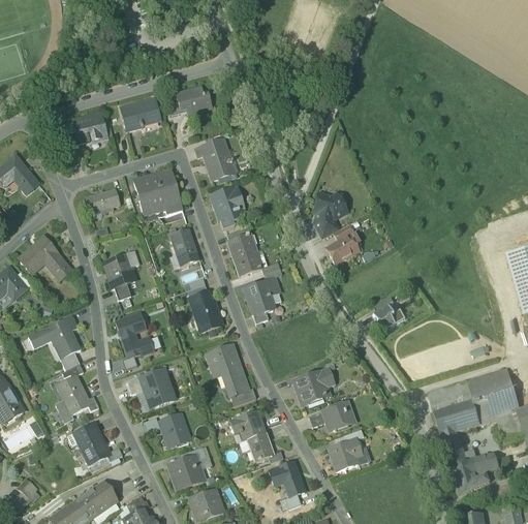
[(187,111),(188,114),(195,112),(194,110),(194,108),(200,105),(200,108),(203,108),(203,106),(212,104),(209,93),(205,94),(202,86),(176,93),(176,94),(177,97),(176,98),(179,110),(186,108),(187,111)]
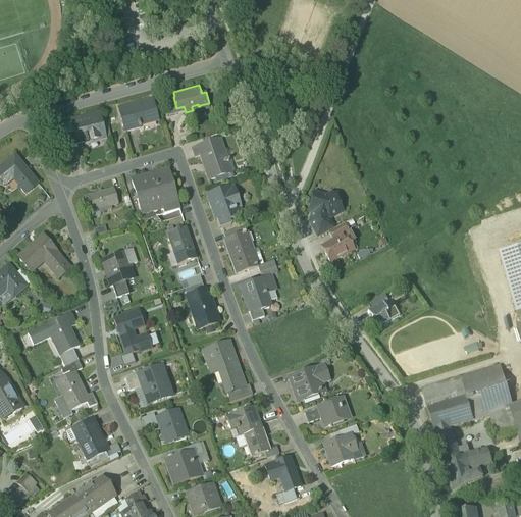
[(164,95),(169,113),(177,111),(176,108),(173,97),(174,96),(173,93),(164,95)]
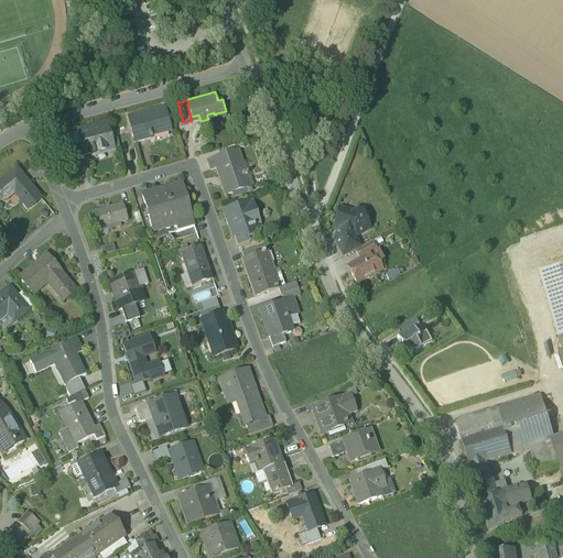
[(129,115),(132,127),(141,124),(144,137),(143,131),(150,129),(151,134),(151,135),(153,134),(152,132),(171,127),(164,106),(129,115)]
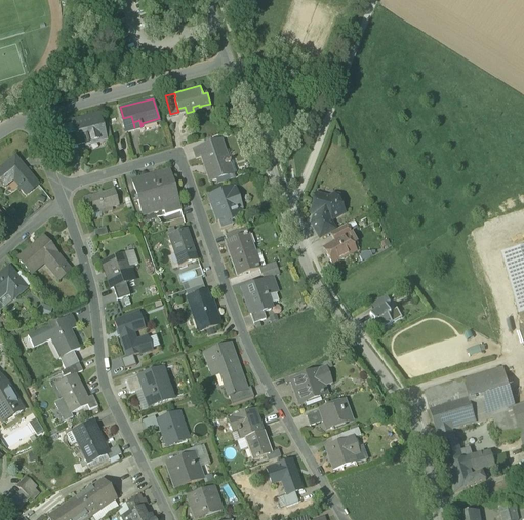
[(87,142),(87,143),(89,143),(89,141),(106,136),(99,113),(74,119),(77,130),(75,130),(77,140),(86,137),(87,142)]
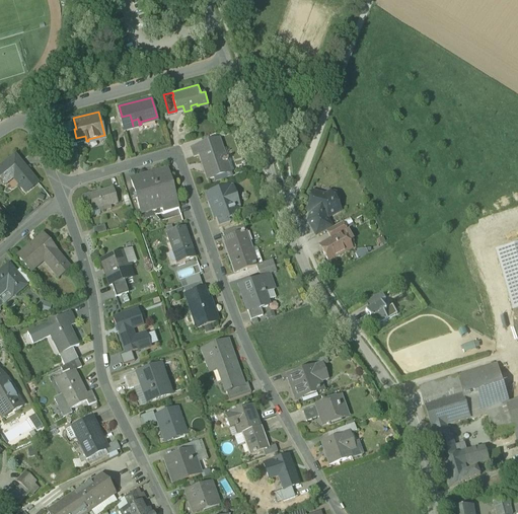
[(125,128),(133,126),(130,115),(122,117),(125,128)]
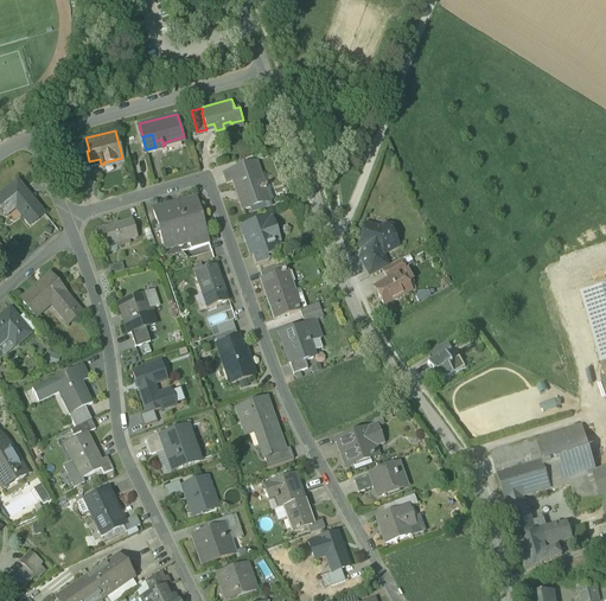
[(70,155),(74,171),(90,166),(89,161),(87,151),(70,155)]
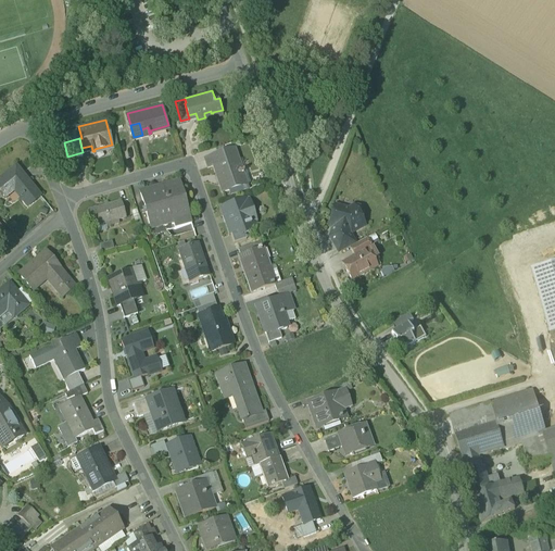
[(214,162),(224,189),(241,184),(247,182),(247,180),(251,179),(247,168),(244,168),(244,167),(242,168),(235,146),(205,155),(209,164),(214,162)]
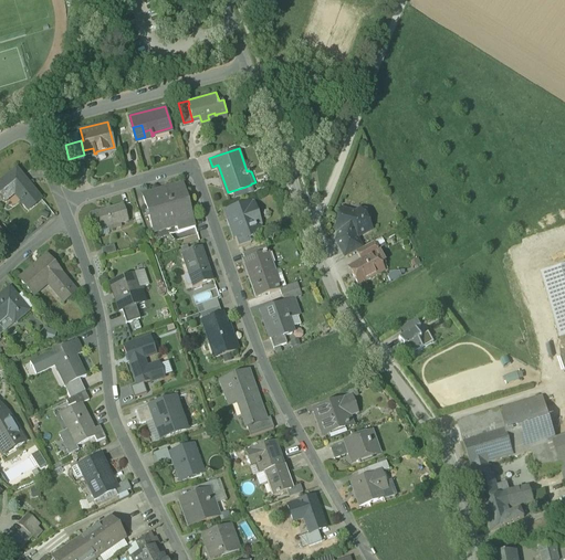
[(21,198),(29,207),(42,196),(17,166),(0,179),(0,189),(3,194),(16,185),(23,194),(21,196),(22,197),(21,198)]
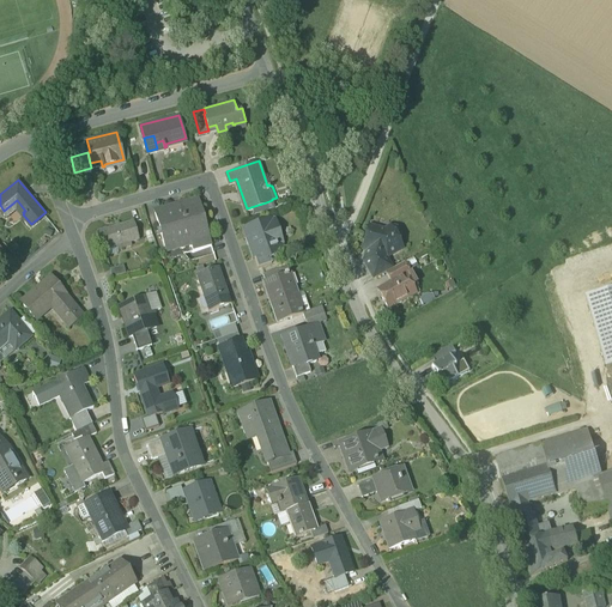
[(156,208),(167,248),(179,244),(177,238),(189,235),(192,241),(210,236),(198,196),(180,201),(181,205),(175,206),(174,204),(156,208)]
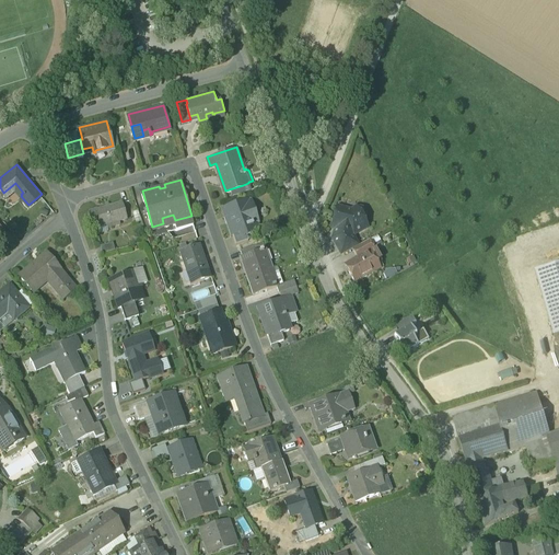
[(245,228),(247,232),(259,228),(255,229),(248,210),(253,209),(248,198),(237,203),(236,200),(223,205),(225,212),(226,212),(233,231),(232,231),(233,232),(245,228)]
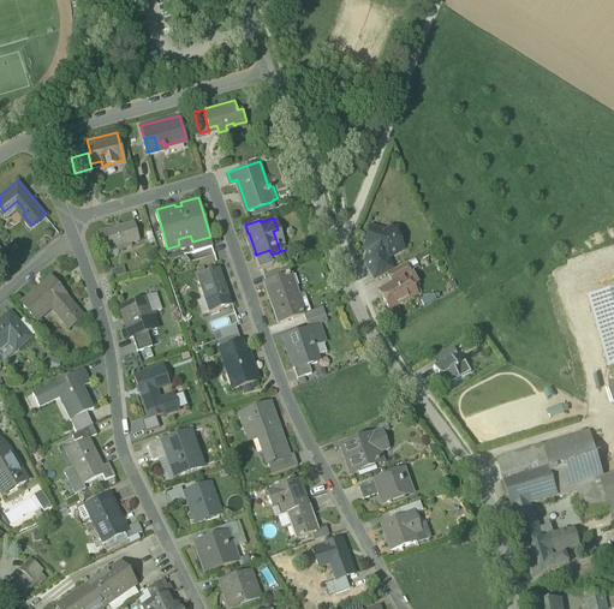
[(100,230),(106,246),(139,237),(135,219),(100,230)]
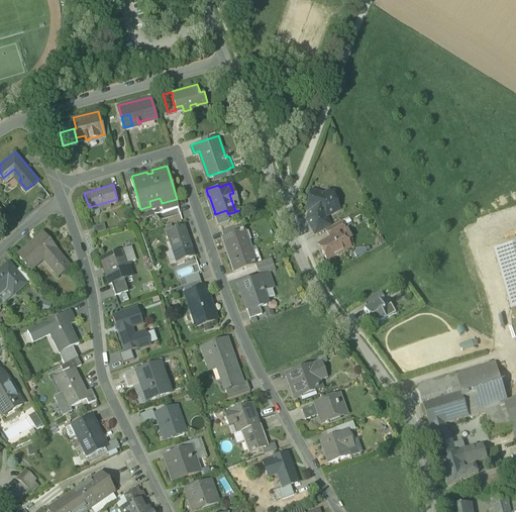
[(314,213),(317,219),(325,214),(339,206),(334,198),(337,197),(338,193),(335,189),(332,188),(329,189),(329,188),(324,191),(317,189),(316,194),(310,192),(307,194),(305,199),(307,203),(313,205),(311,209),(314,213)]
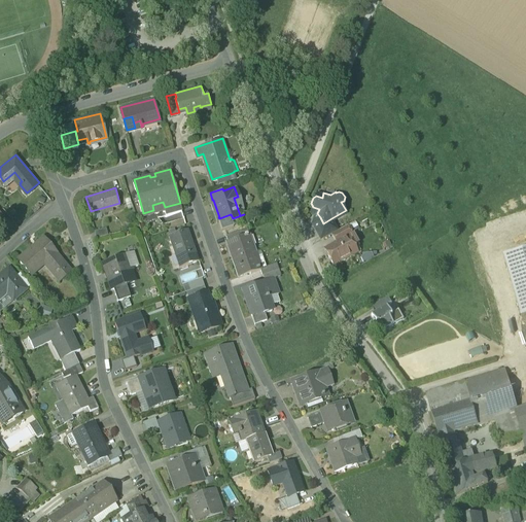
[(240,215),(244,214),(238,197),(234,198),(240,215)]
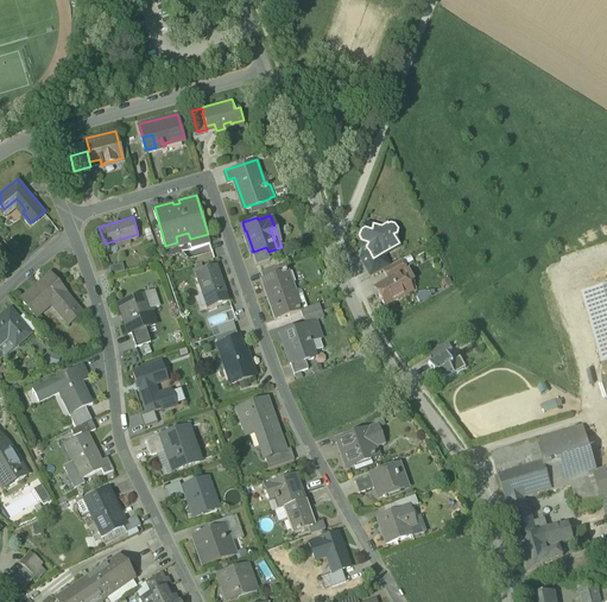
[(176,236),(177,242),(190,239),(188,233),(176,236)]
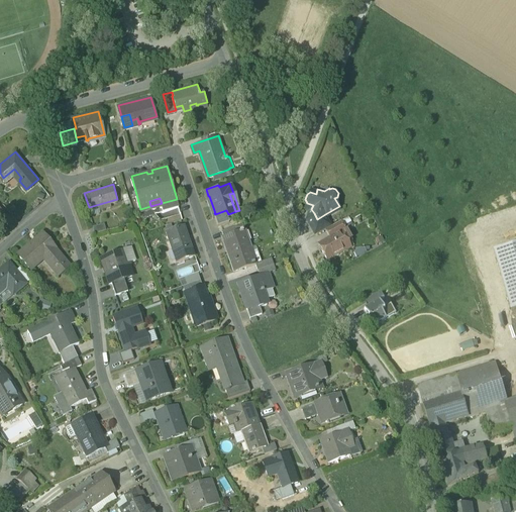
[(162,203),(163,209),(178,204),(177,199),(162,203)]
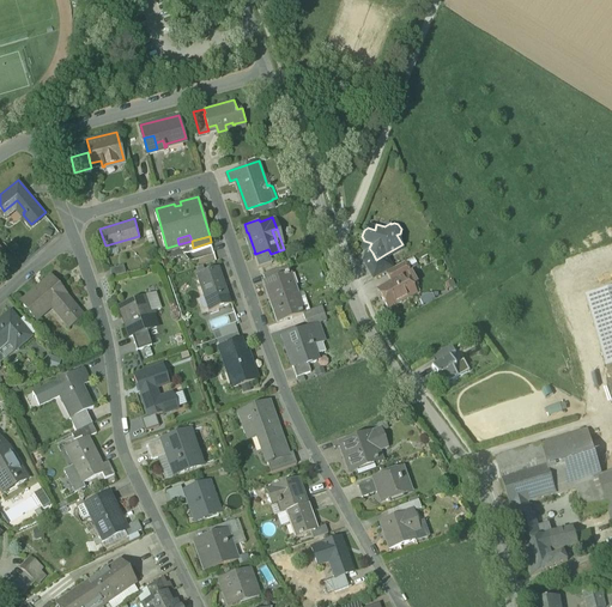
[(611,241),(576,252),(588,293),(611,285),(611,241)]
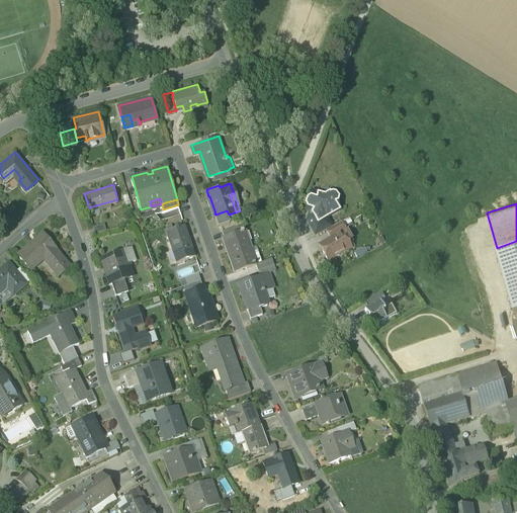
[(216,215),(219,224),(230,220),(229,215),(227,210),(216,215)]
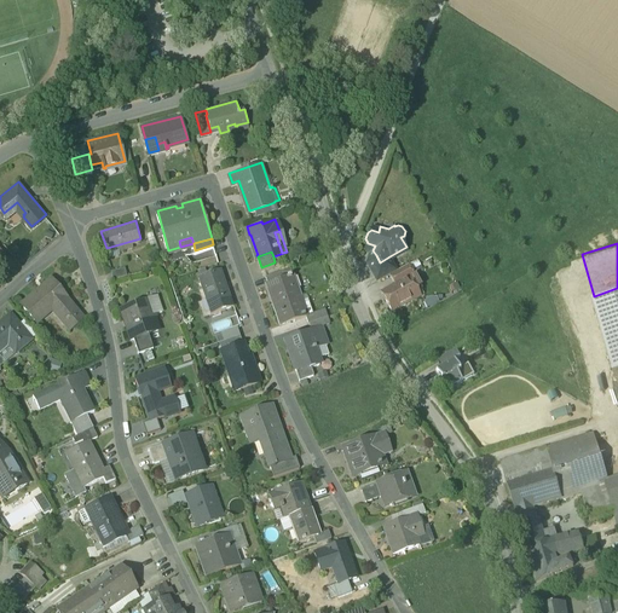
[(594,296),(582,254),(569,259),(600,370),(614,366),(594,296)]
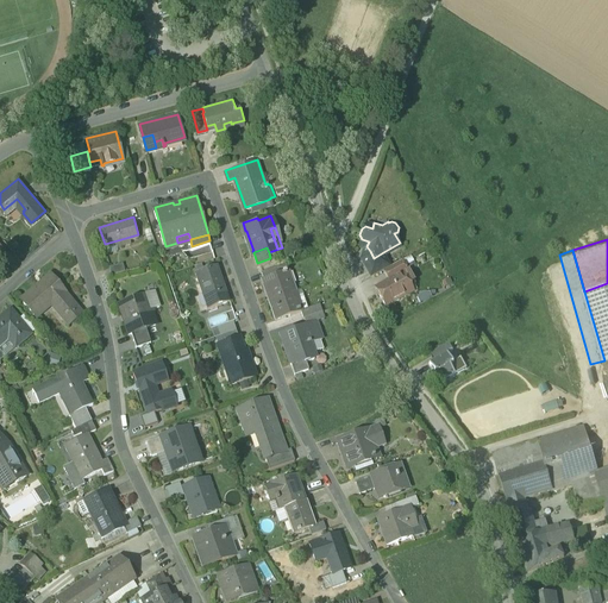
[(374,272),(383,267),(389,263),(383,252),(374,258),(370,251),(364,255),(374,272)]
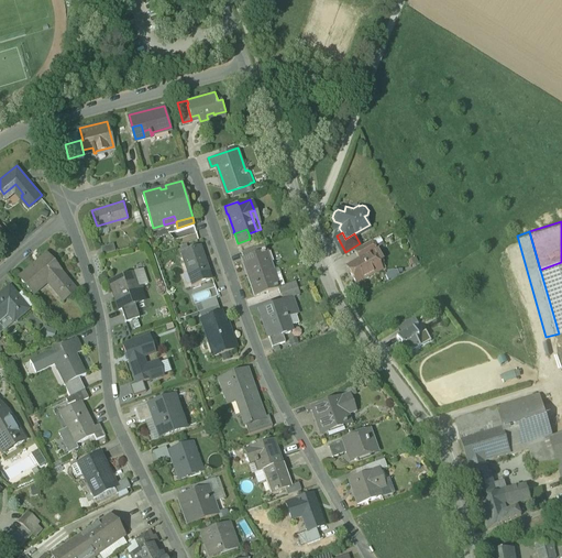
[(379,232),(372,237),(377,248),(386,243),(379,232)]
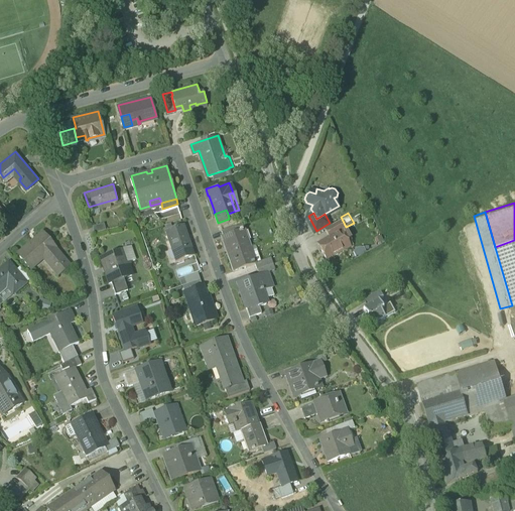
[(315,232),(316,231),(308,216),(306,217),(315,232)]
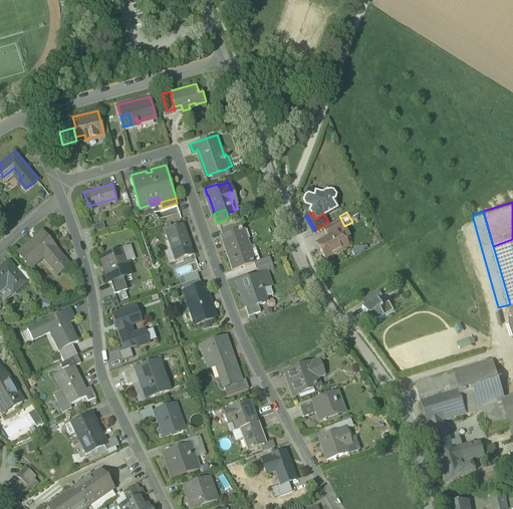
[(339,216),(328,222),(323,225),(328,234),(337,229),(337,230),(341,228),(344,226),(339,216)]
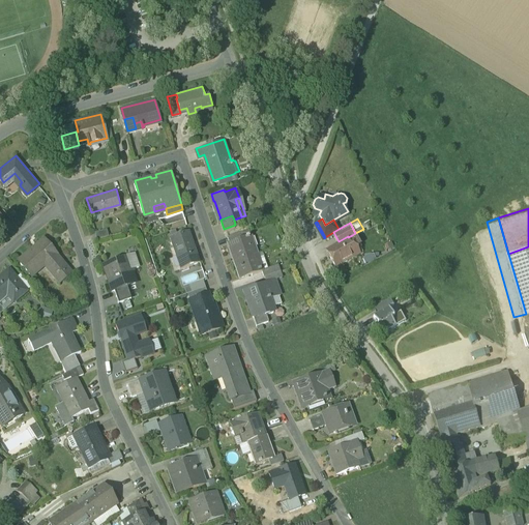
[(95,229),(97,236),(109,233),(107,226),(95,229)]
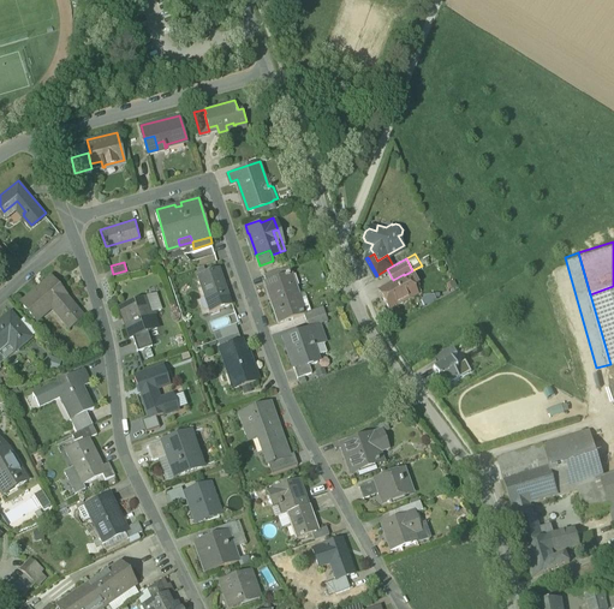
[(206,291),(212,309),(232,302),(226,284),(225,284),(219,266),(197,273),(201,284),(208,281),(210,290),(206,291)]
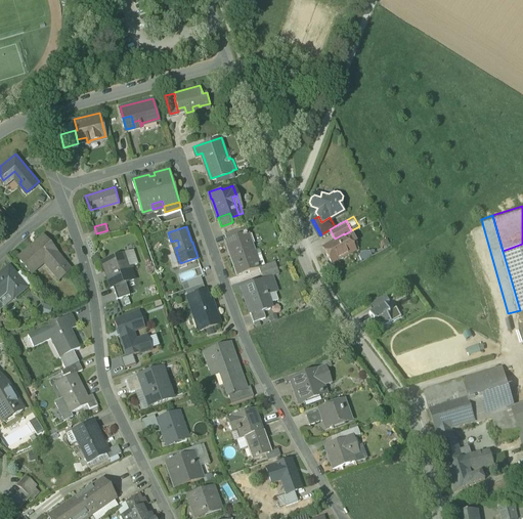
[(225,231),(227,238),(238,233),(236,227),(225,231)]
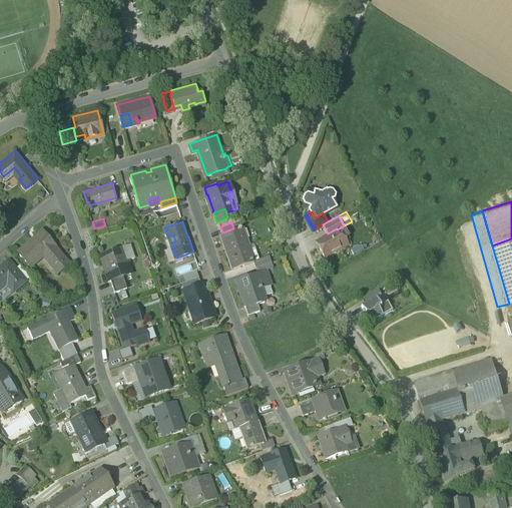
[(226,240),(229,249),(247,243),(249,243),(247,236),(245,237),(241,225),(233,228),(222,232),(221,232),(223,240),(224,240),(226,240)]
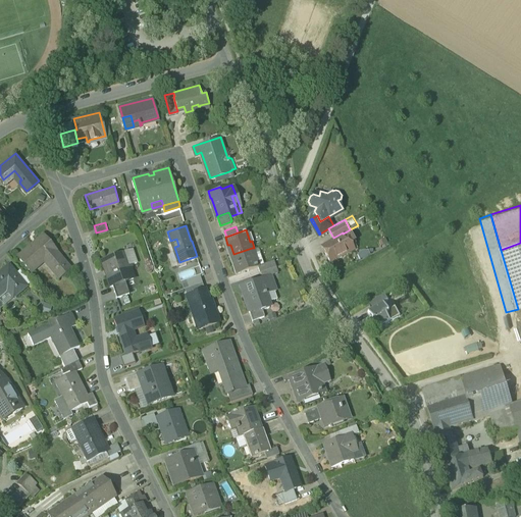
[(355,245),(347,231),(343,234),(351,247),(355,245)]
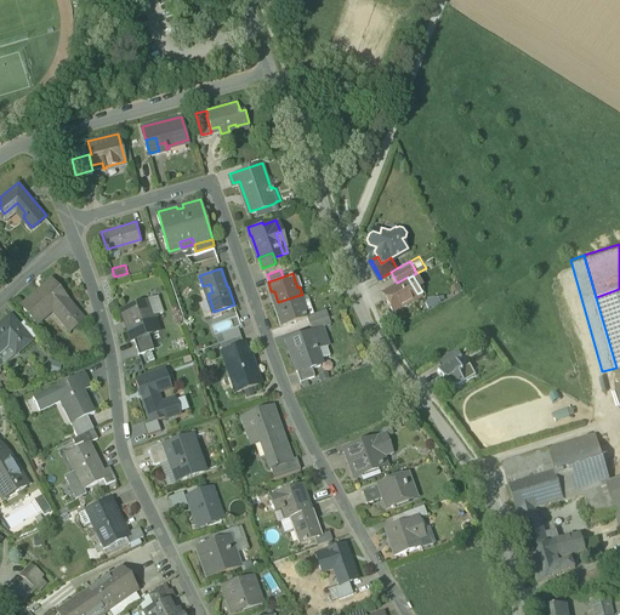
[(52,277),(39,288),(41,291),(55,280),(52,277)]
